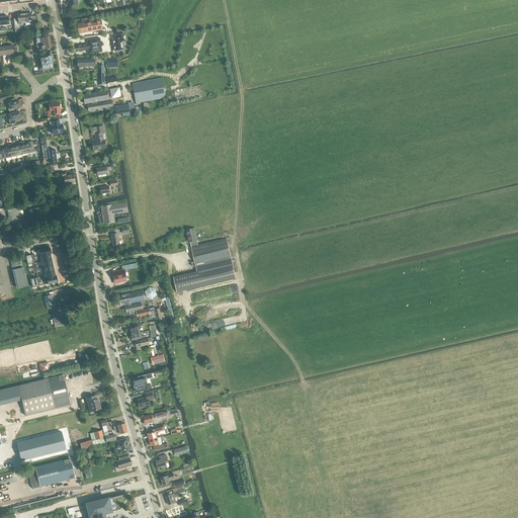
[(30,12),(23,13),(25,23),(30,22),(31,25),(36,25),(35,16),(31,17),(31,16),(30,12)]
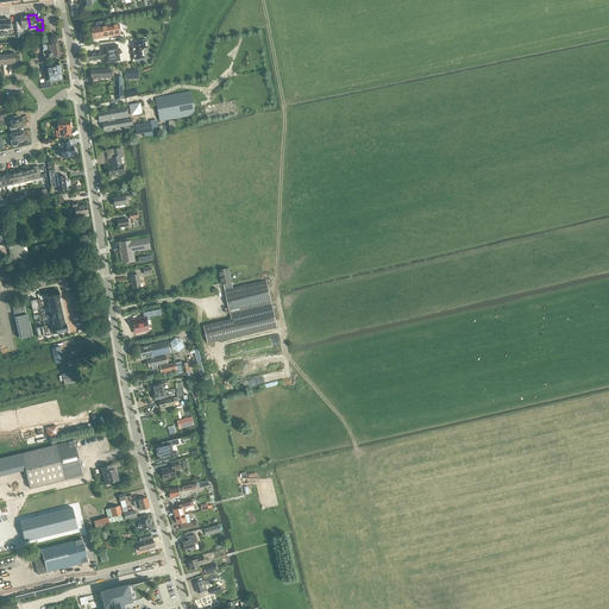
[(20,17),(20,22),(16,23),(17,32),(18,38),(24,37),(23,32),(23,29),(30,27),(27,16),(20,17)]
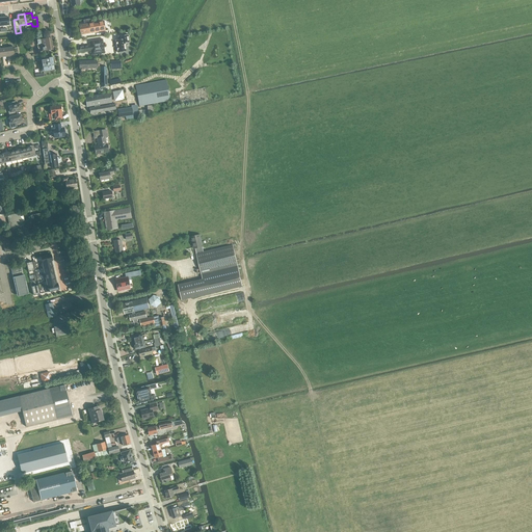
[(80,33),(80,34),(105,30),(103,21),(98,22),(98,25),(94,25),(94,23),(89,23),(88,19),(83,20),(84,24),(78,25),(79,30),(79,31),(79,33),(80,33)]
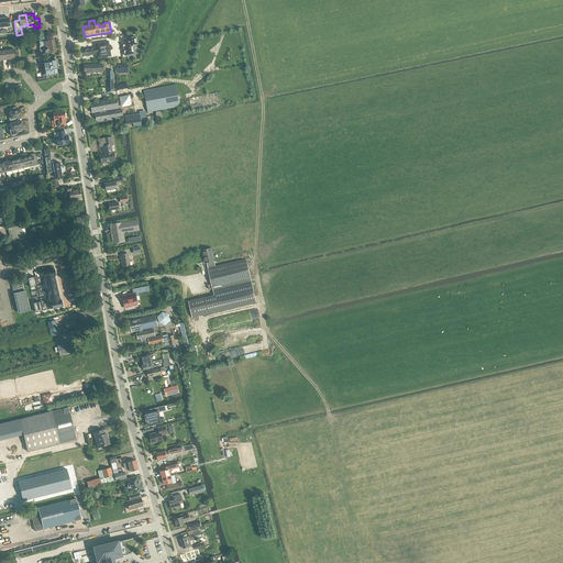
[(125,42),(122,43),(124,56),(133,54),(132,45),(136,45),(135,36),(125,39),(125,42)]
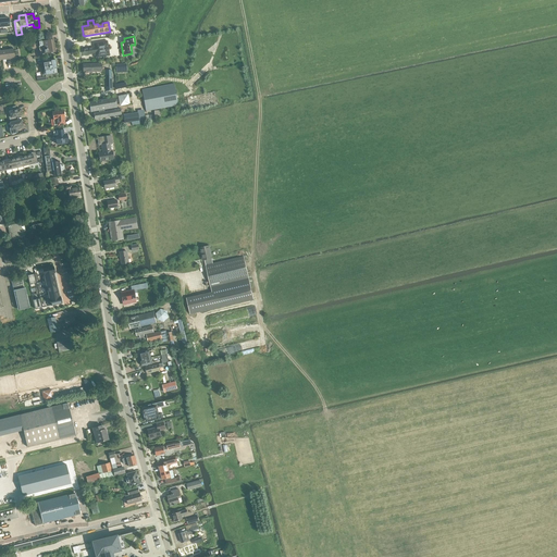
[(45,53),(56,52),(53,39),(39,41),(39,46),(42,46),(45,53)]
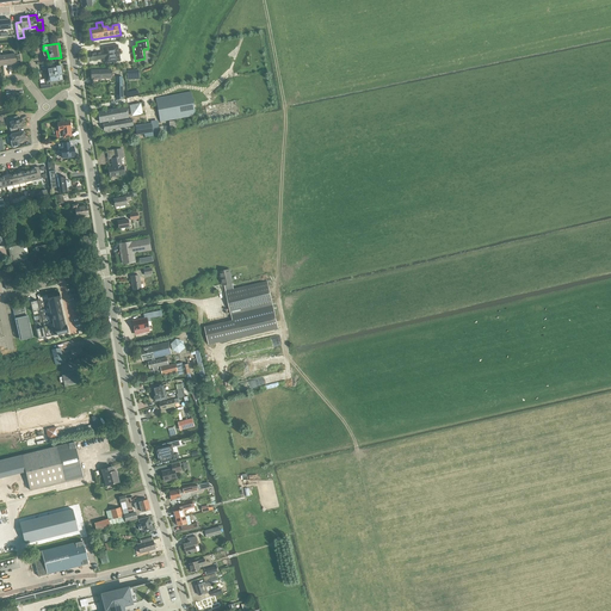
[(103,51),(87,54),(88,61),(104,59),(105,63),(121,61),(118,45),(103,48),(103,51)]
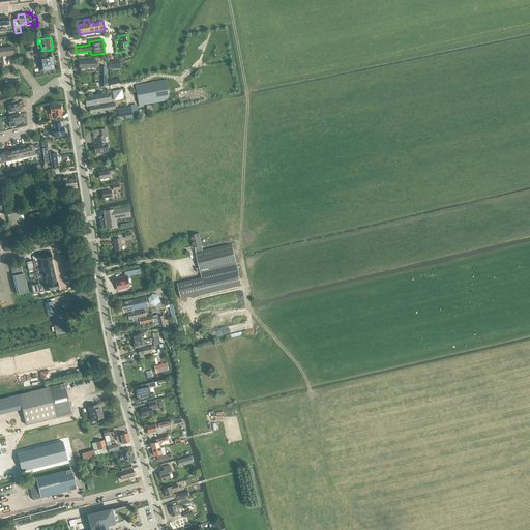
[(42,64),(38,64),(40,74),(43,74),(43,71),(52,70),(52,69),(55,68),(54,62),(52,60),(52,58),(41,60),(42,64)]
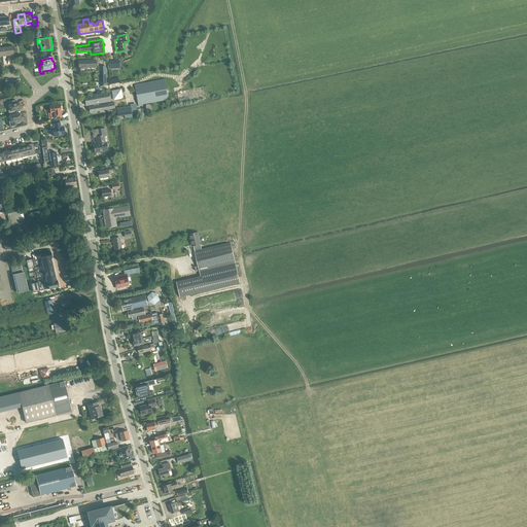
[(92,60),(78,61),(78,68),(92,68),(96,67),(96,60),(92,60)]
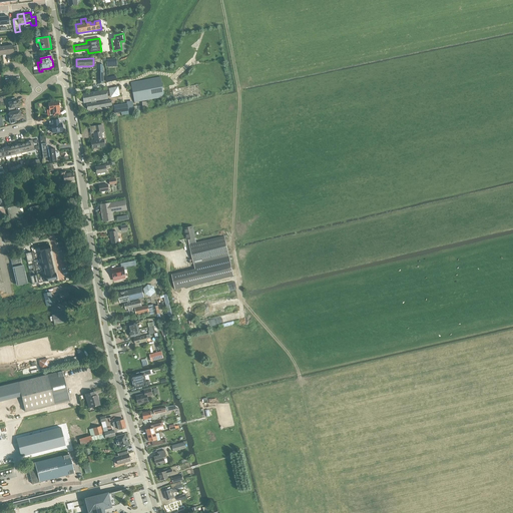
[(106,66),(117,66),(116,58),(106,59),(106,66)]
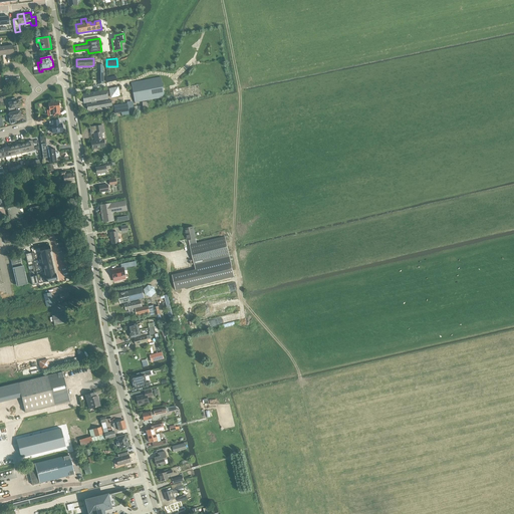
[(135,102),(164,96),(161,77),(131,82),(135,102)]
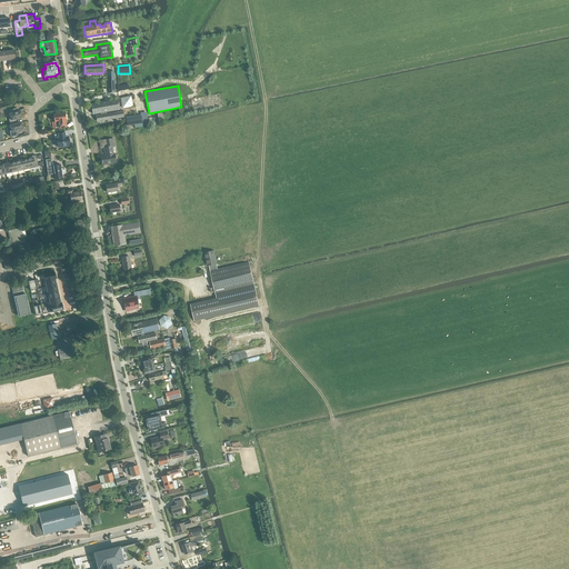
[(133,106),(131,95),(121,97),(122,107),(133,106)]
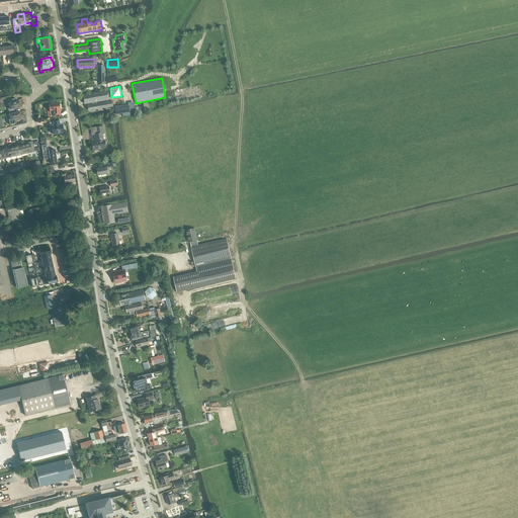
[(88,110),(112,106),(111,101),(96,104),(96,102),(108,99),(107,90),(83,95),(84,104),(91,103),(92,104),(87,105),(88,110)]
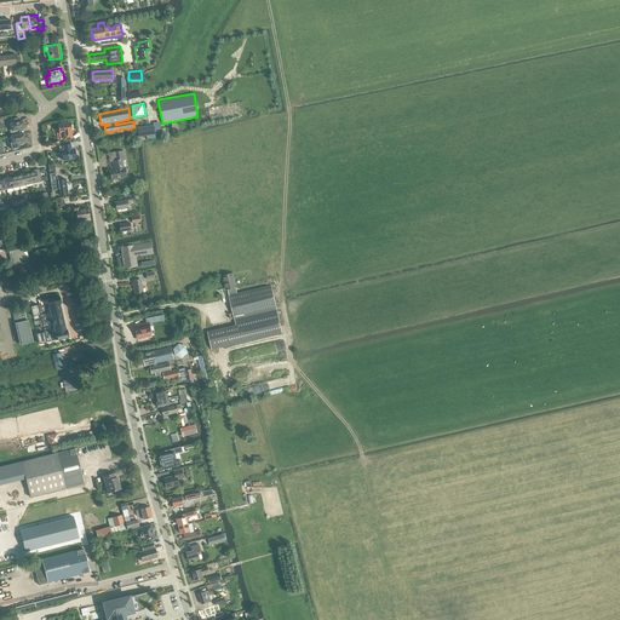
[(10,124),(11,128),(10,128),(10,131),(11,137),(18,135),(17,130),(24,128),(23,121),(18,122),(18,118),(10,120),(11,124),(10,124)]
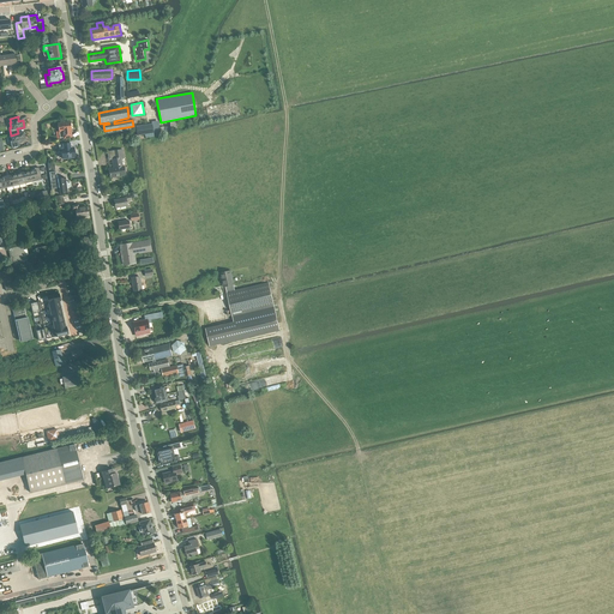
[(70,130),(72,130),(71,122),(58,125),(59,132),(62,131),(64,138),(72,137),(71,132),(70,132),(70,130)]
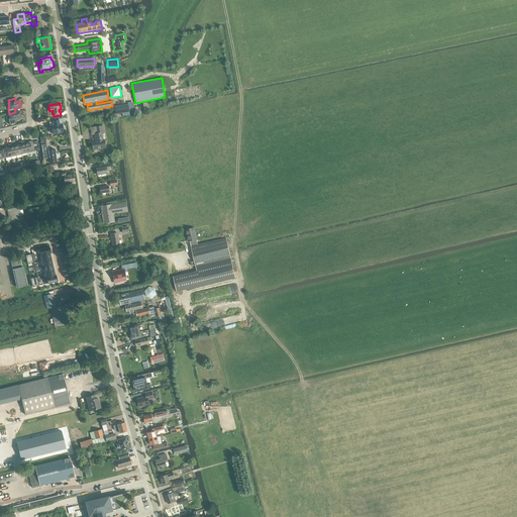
[(128,104),(114,106),(115,114),(122,113),(122,116),(129,115),(129,112),(128,104)]
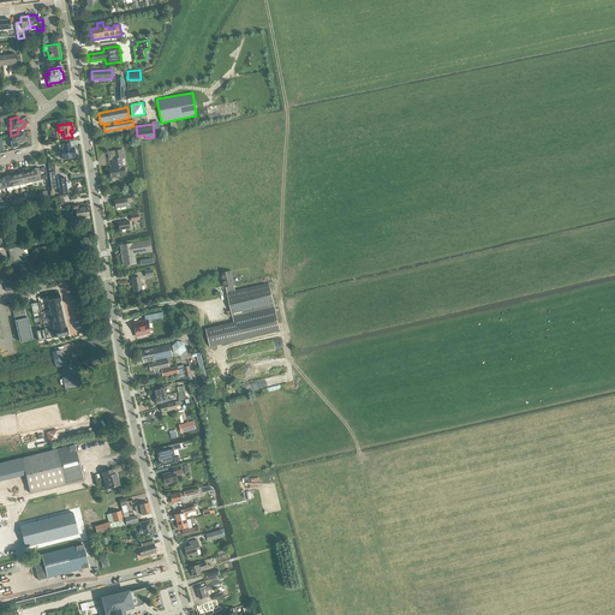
[(23,132),(18,133),(11,136),(12,139),(11,141),(11,142),(12,148),(19,147),(18,141),(25,139),(23,132)]
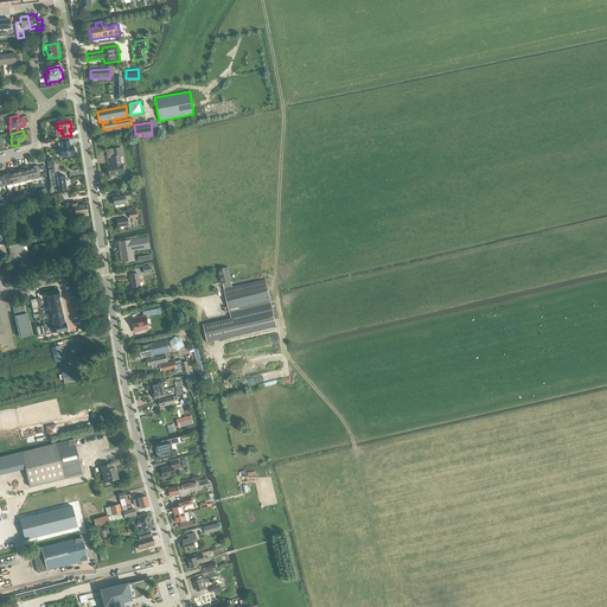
[(63,142),(57,144),(58,148),(61,147),(62,158),(75,155),(74,146),(71,146),(70,145),(69,141),(63,142)]
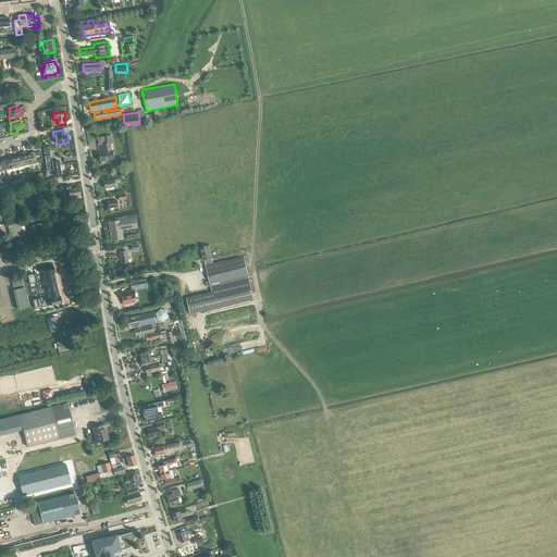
[(100,161),(113,159),(111,151),(109,143),(111,141),(110,136),(103,137),(104,144),(102,145),(103,149),(104,149),(106,152),(99,153),(100,161)]
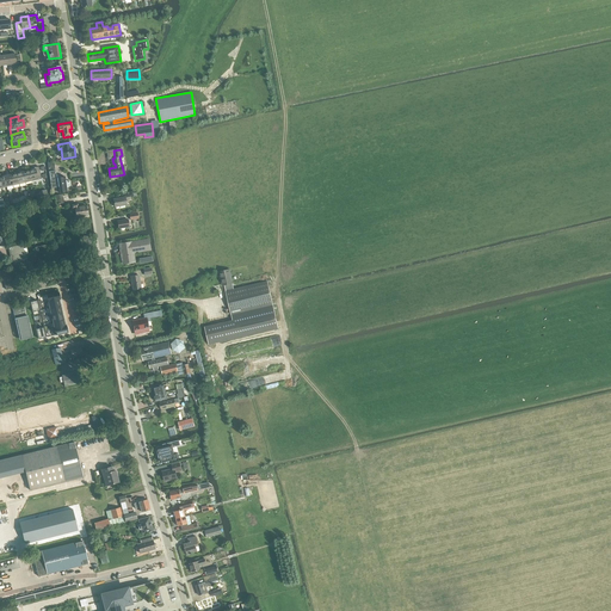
[(32,170),(29,171),(31,181),(42,179),(38,166),(31,168),(32,170)]
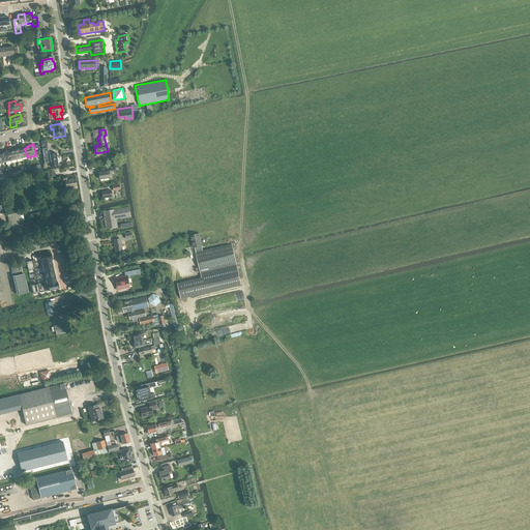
[(52,168),(58,167),(58,163),(58,162),(60,162),(61,160),(61,157),(60,156),(57,156),(56,153),(52,154),(52,155),(50,155),(49,154),(50,154),(49,151),(48,148),(42,149),(43,155),(43,156),(45,164),(51,163),(52,168)]
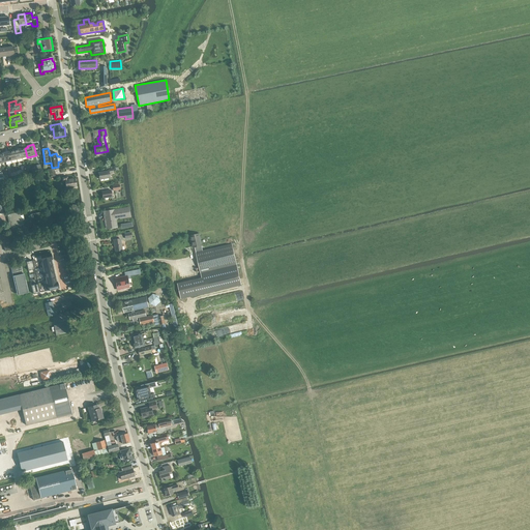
[(109,173),(113,172),(113,169),(108,170),(108,171),(98,173),(99,179),(110,178),(109,173)]
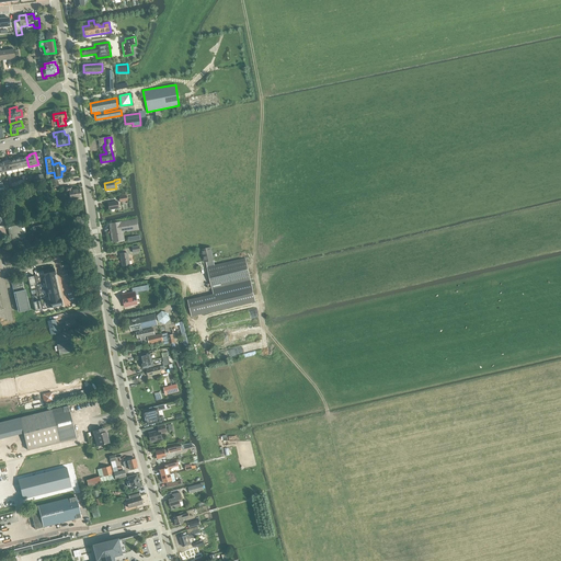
[(76,199),(81,198),(80,189),(77,189),(71,190),(71,187),(66,187),(66,192),(69,191),(70,201),(76,201),(76,199)]
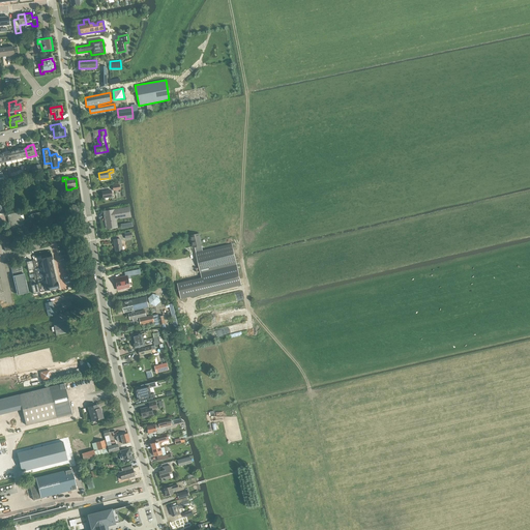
[(125,209),(104,212),(107,229),(115,227),(113,217),(126,215),(125,209)]
